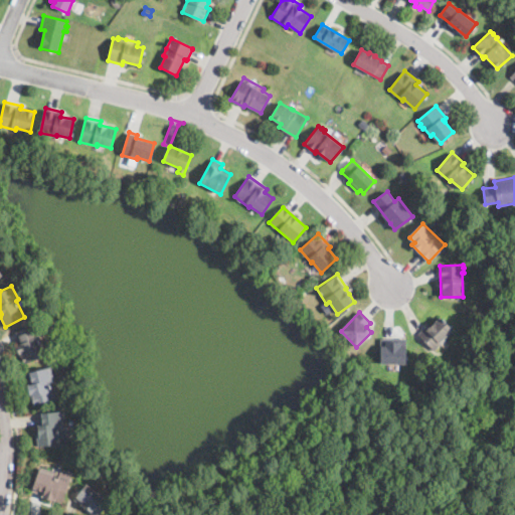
[(439,316),(453,330),(435,350),(417,335),(424,327),(426,329),(439,316)]
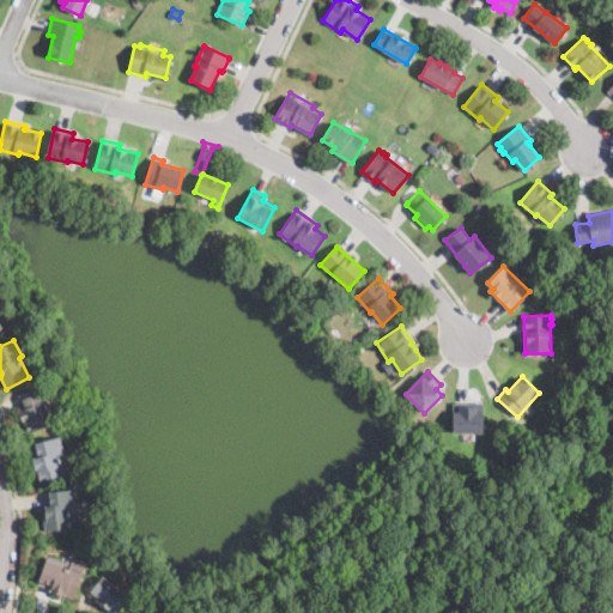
[(50,422),(29,432),(19,412),(24,410),(17,395),(36,387),(53,420),(50,422)]
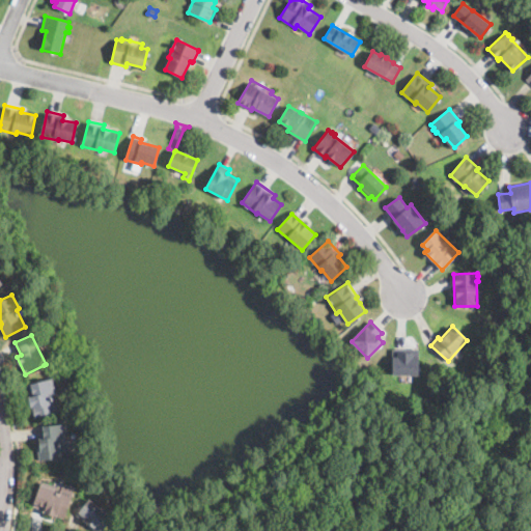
[(419,350),(419,375),(392,375),(392,350),(419,350)]
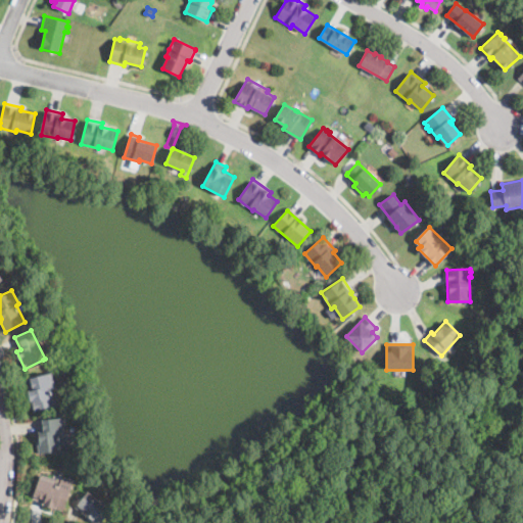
[(54,405),(35,411),(26,379),(50,372),(54,388),(51,389),(53,397),(52,397),(54,405)]
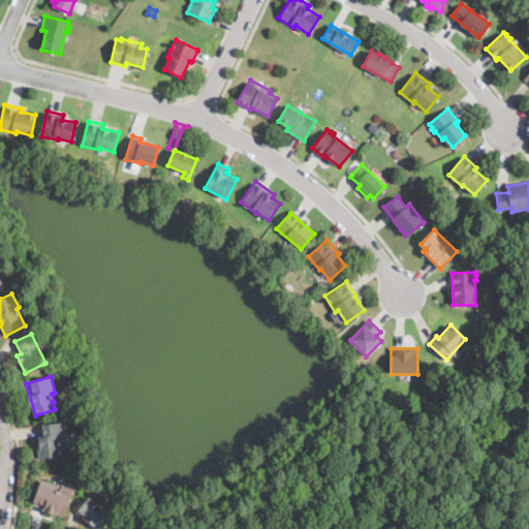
[(54,459),(39,460),(37,445),(39,445),(38,437),(40,437),(39,425),(63,423),(65,437),(59,438),(60,447),(59,447),(60,458),(54,459)]
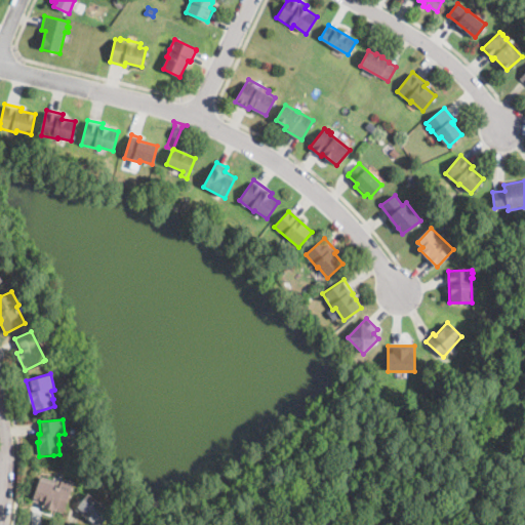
[(69,493),(64,512),(43,505),(44,501),(33,498),(39,479),(55,484),(54,486),(70,492),(69,493)]
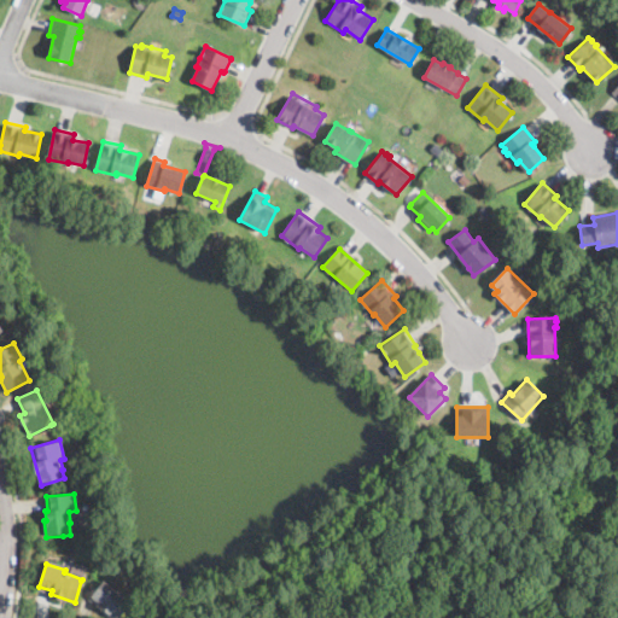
[(126,607),(117,617),(108,617),(95,610),(97,607),(89,601),(104,581),(121,593),(120,595),(129,602),(126,607)]
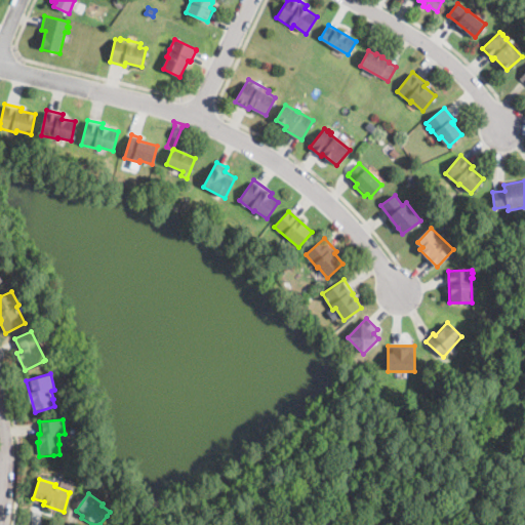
All buildings are outlined.
